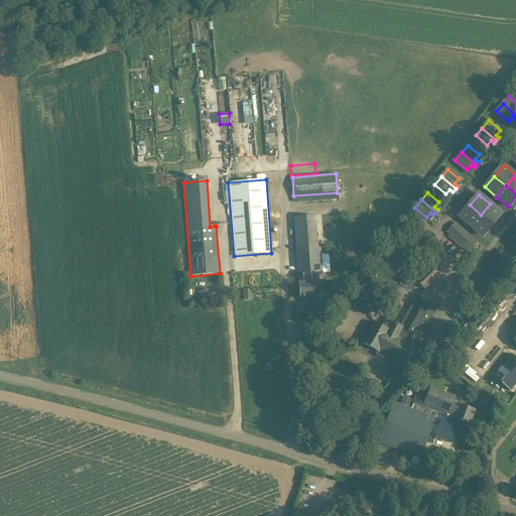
[(490,204),(481,215),(492,225),(502,214),(490,204)]
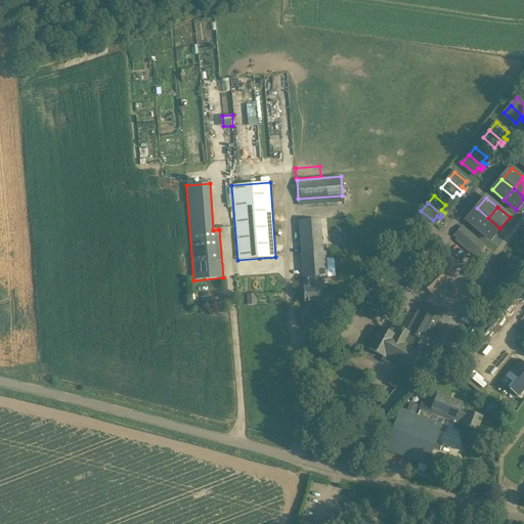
[(477,208),(467,219),(479,229),(488,218),(477,208)]
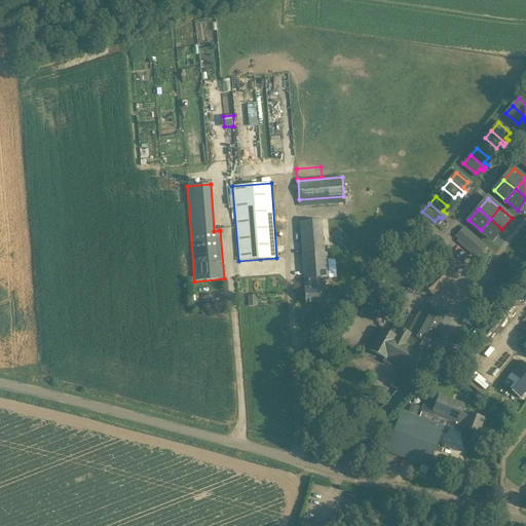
[(490,219),(481,230),(492,240),(501,229),(490,219)]
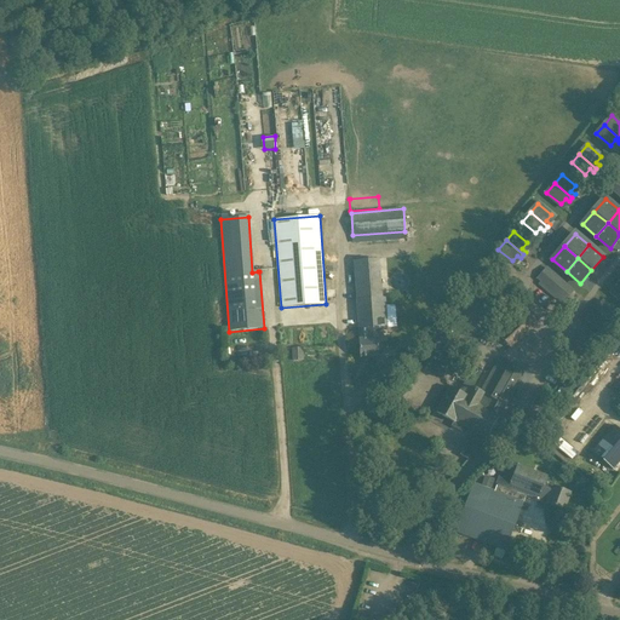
[(386,298),(382,298),(379,259),(356,262),(361,357),(379,356),(383,356),(382,339),(373,339),(372,329),(388,329),(386,298)]
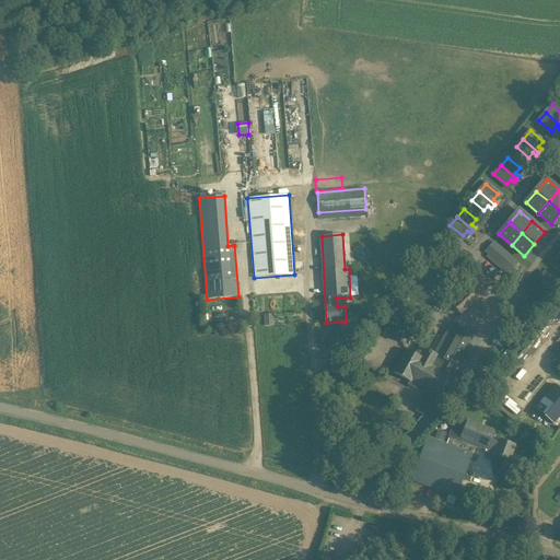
[(497,264),(505,253),(497,245),(488,256),(497,264)]
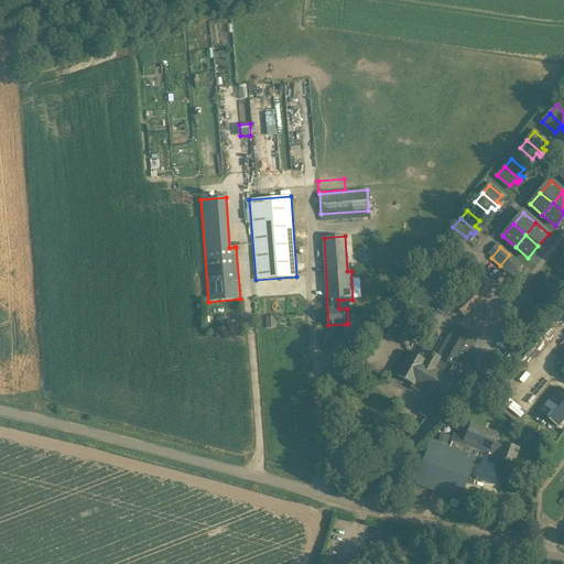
[(509,255),(500,266),(509,273),(518,262),(509,255)]
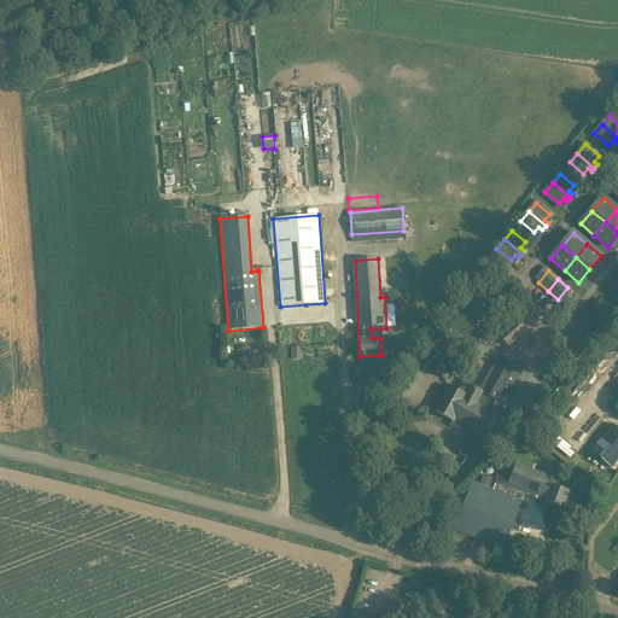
[(611,325),(617,315),(605,303),(600,309),(596,307),(593,309),(611,325)]
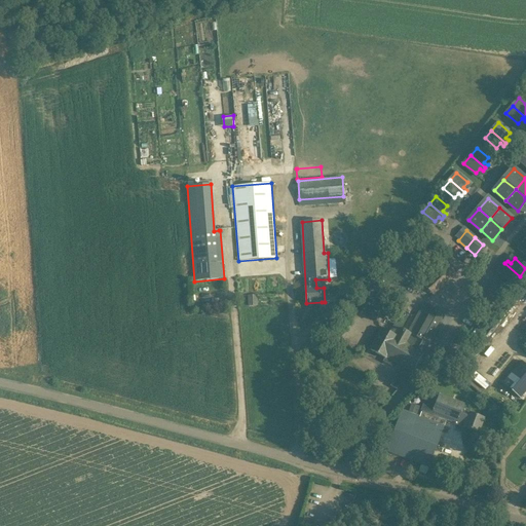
[(501,274),(513,284),(520,276),(504,263),(502,266),(505,269),(501,274)]
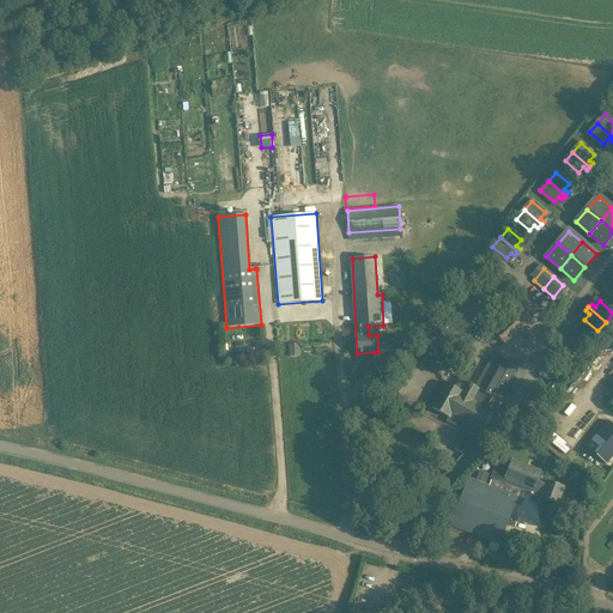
[(516,311),(495,332),(507,344),(528,325),(516,311)]
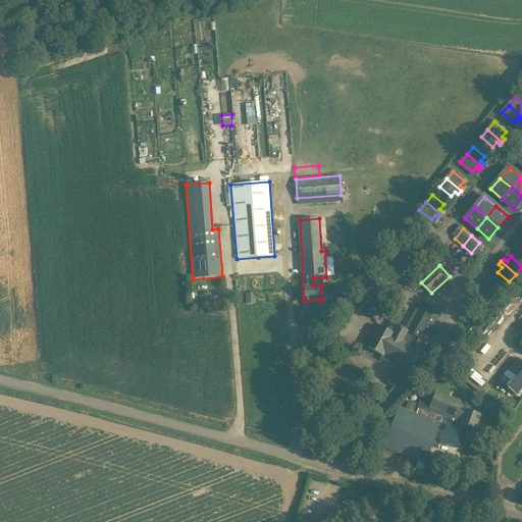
[(360,308),(367,299),(358,292),(351,302),(360,308)]
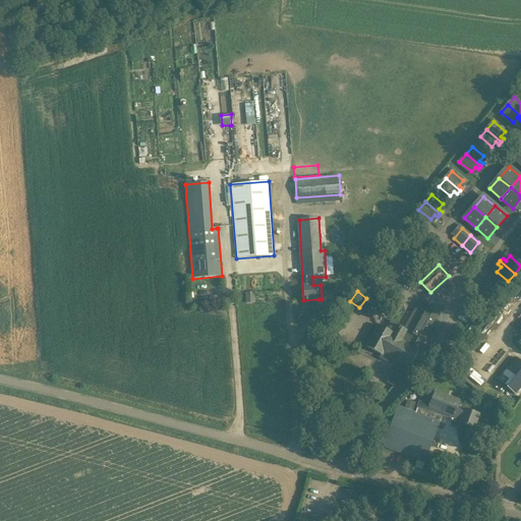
[(254,292),(245,293),(246,303),(255,302),(254,292)]
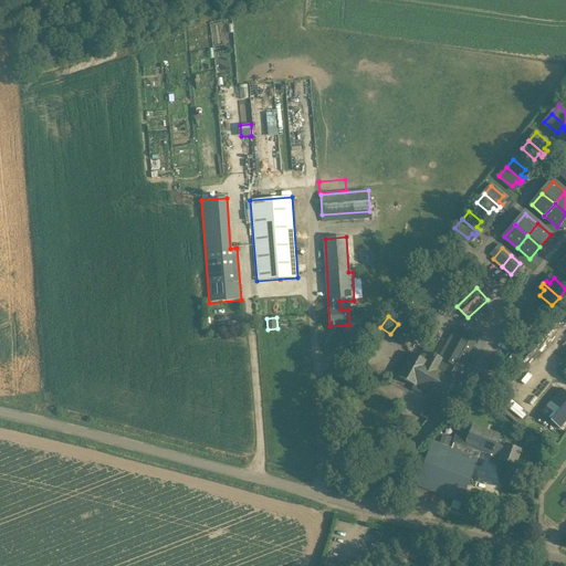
[(509,333),(517,341),(530,325),(521,317),(509,333)]
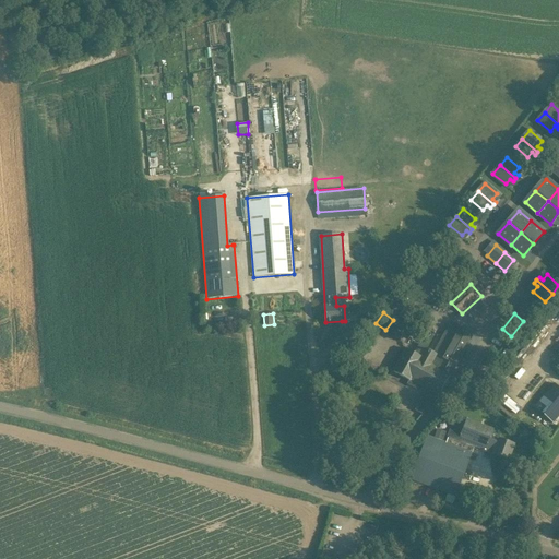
[(397,324),(391,335),(397,340),(405,329),(397,324)]
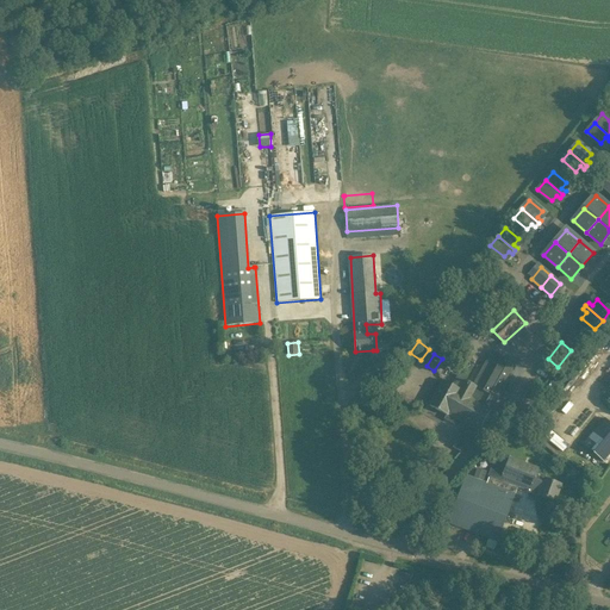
[(447,415),(479,433),(495,403),(493,402),(500,391),(502,392),(516,365),(498,355),(492,367),(486,363),(473,385),(458,377),(453,386),(443,380),(429,405),(447,416),(447,415)]
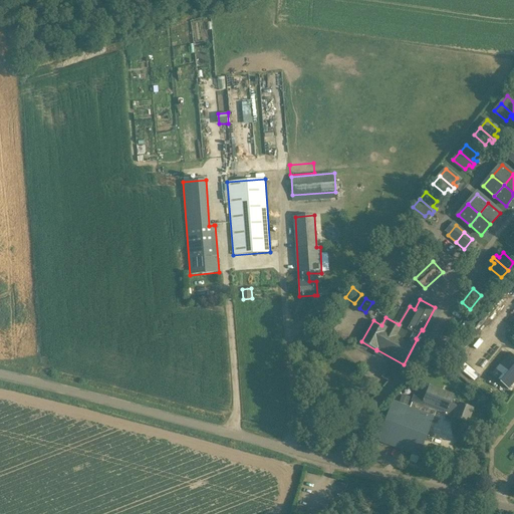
[(508,390),(513,381),(513,356),(510,353),(492,374),(508,390)]
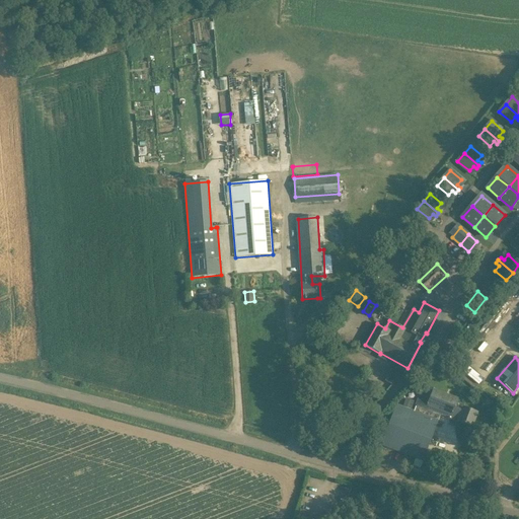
[(423,386),(416,405),(417,405),(414,412),(396,404),(385,435),(382,444),(424,460),(441,415),(451,419),(451,418),(456,405),(458,399),(423,386)]
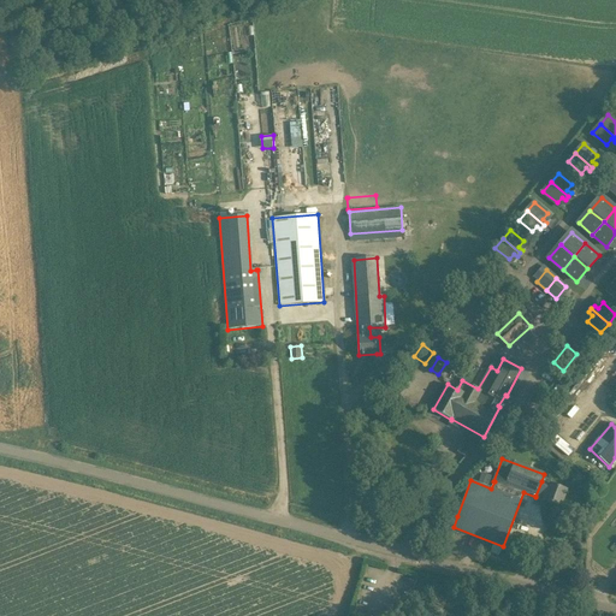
[(489,486),(491,477),(483,473),(479,483),(489,486)]
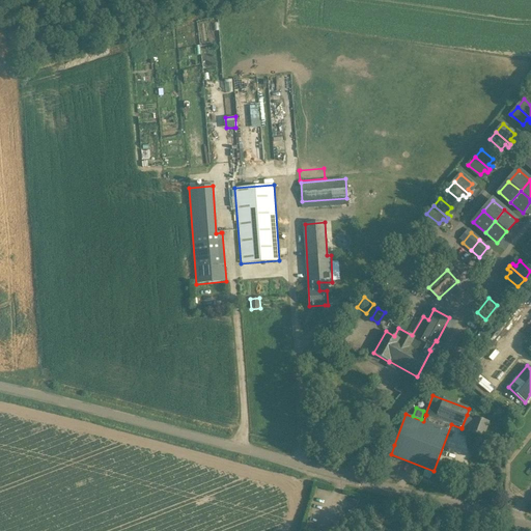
[(488,423),(467,415),(462,427),(470,430),(469,431),(483,437),(486,427),(488,423)]
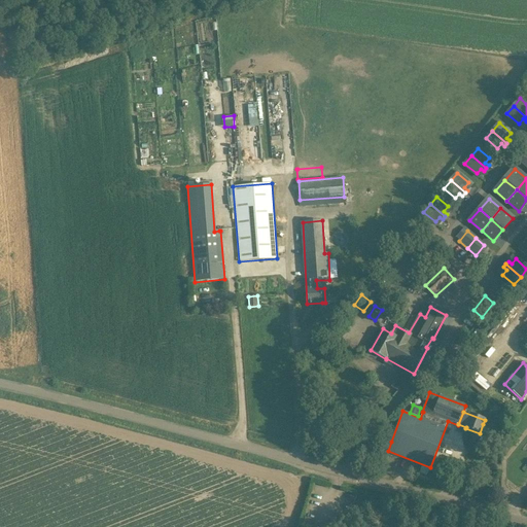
[(369,457),(379,461),(382,454),(371,450),(369,457)]
